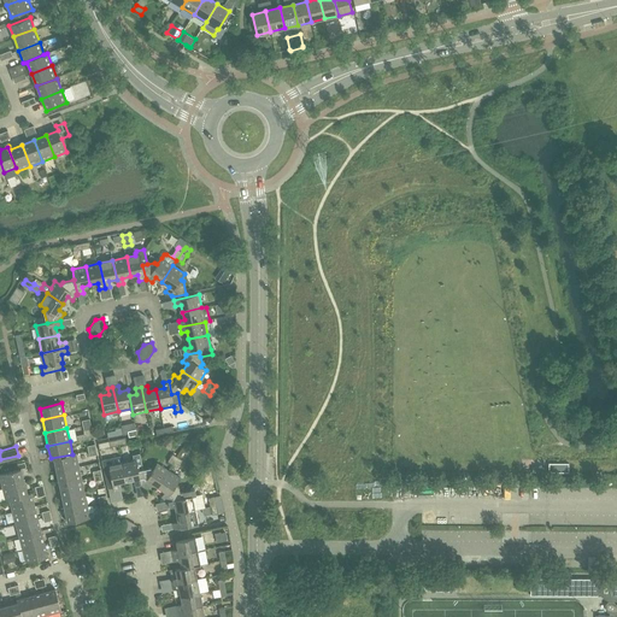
[(78,466),(76,453),(72,454),(51,458),(51,460),(54,459),(57,471),(78,466)]
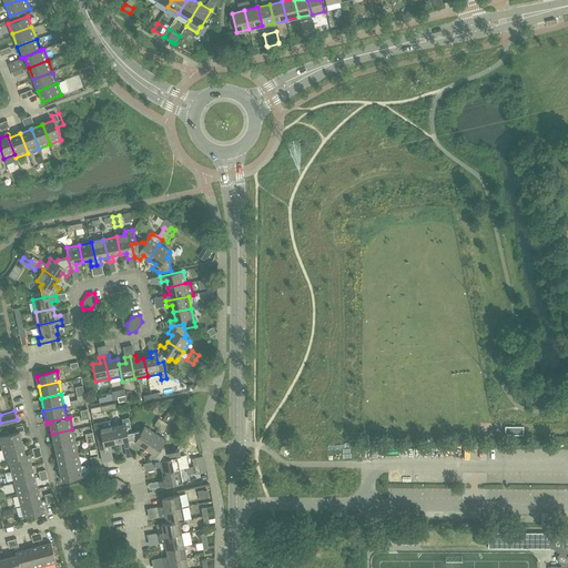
[(123,423),(112,426),(117,443),(123,442),(124,447),(130,446),(127,433),(131,432),(129,418),(122,419),(123,423)]
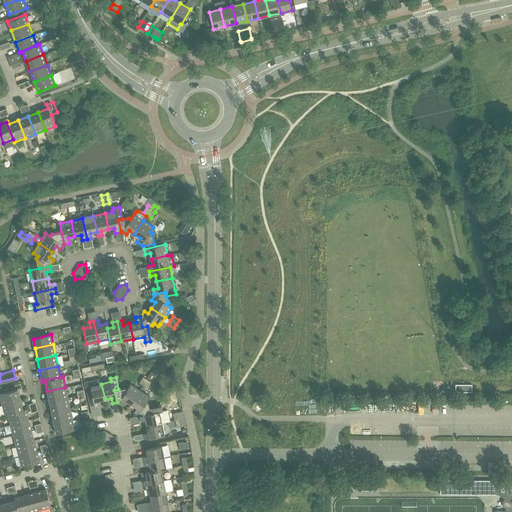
[(0,397),(2,405),(20,400),(17,389),(22,388),(20,384),(14,385),(15,389),(0,393),(0,397)]
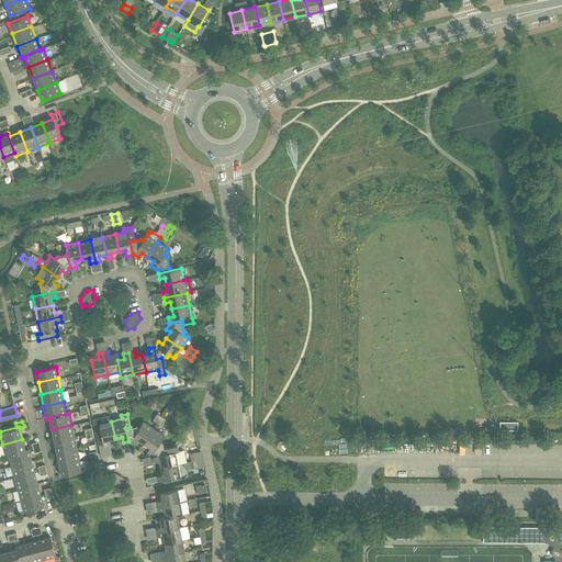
[(108,440),(115,438),(111,422),(99,424),(103,447),(109,446),(108,440)]
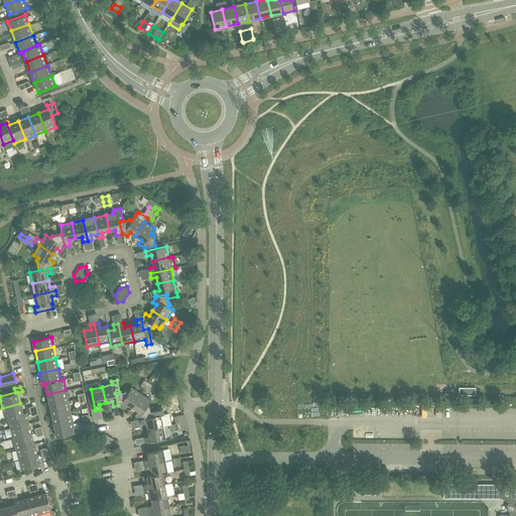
[(126,391),(119,392),(115,393),(118,405),(119,405),(124,408),(126,404),(132,407),(141,394),(131,387),(128,392),(126,391)]
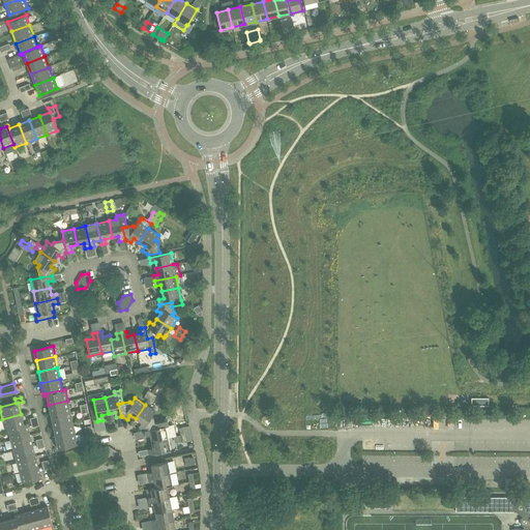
[(49,405),(51,415),(70,412),(67,401),(49,405)]
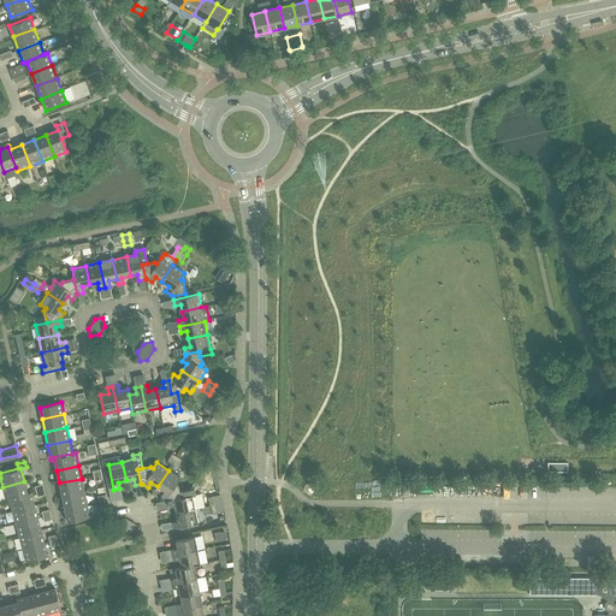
[(181,478),(169,471),(158,486),(165,491),(161,496),(167,499),(167,501),(181,498),(181,497),(181,493),(178,485),(176,484),(181,478)]
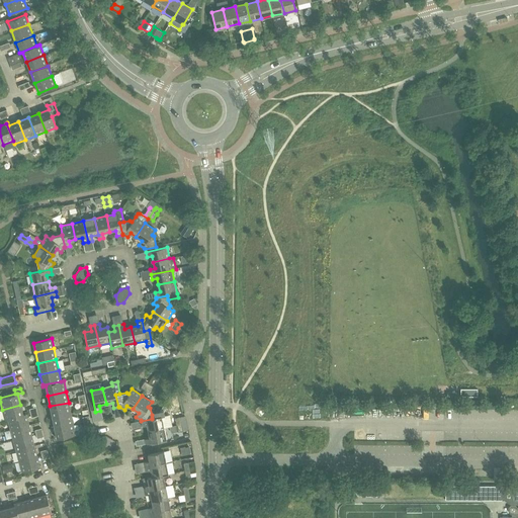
[(71,413),(69,403),(50,406),(53,417),(71,413)]
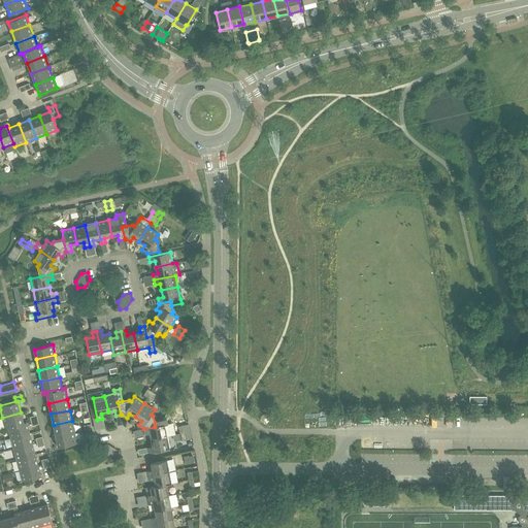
[(21,413),(2,418),(5,428),(27,423),(26,422),(24,423),(21,413)]
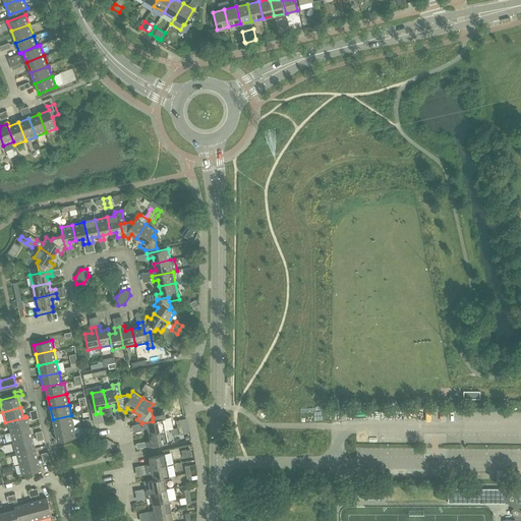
[(153,417),(153,420),(153,421),(141,423),(142,428),(148,427),(149,433),(165,430),(163,420),(166,419),(165,414),(153,417)]
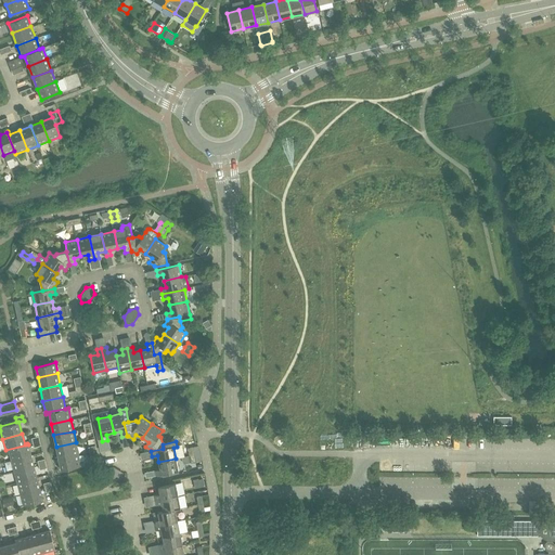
[(56,447),(59,459),(78,454),(76,442),(56,447)]
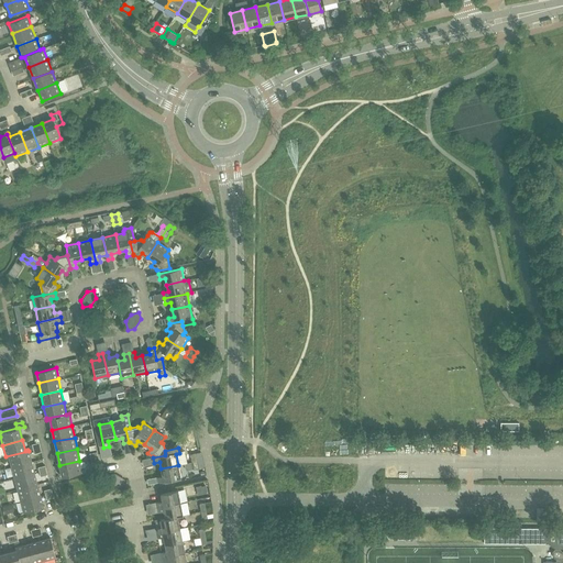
[(31,462),(29,451),(6,456),(6,457),(9,456),(11,467),(31,462)]
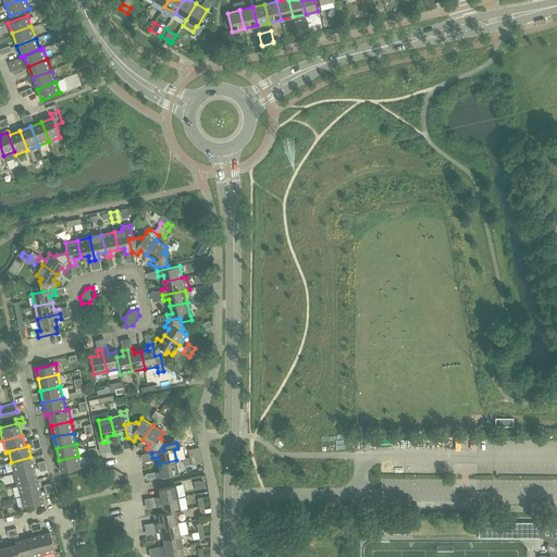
[(81,468),(78,456),(59,460),(61,472),(81,468)]
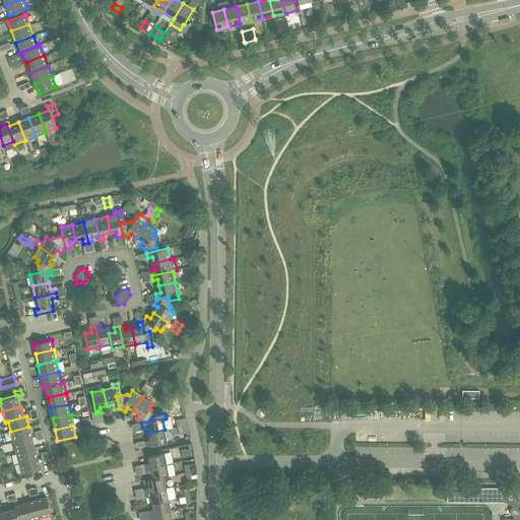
[(28,427),(10,432),(13,442),(31,438),(28,427)]
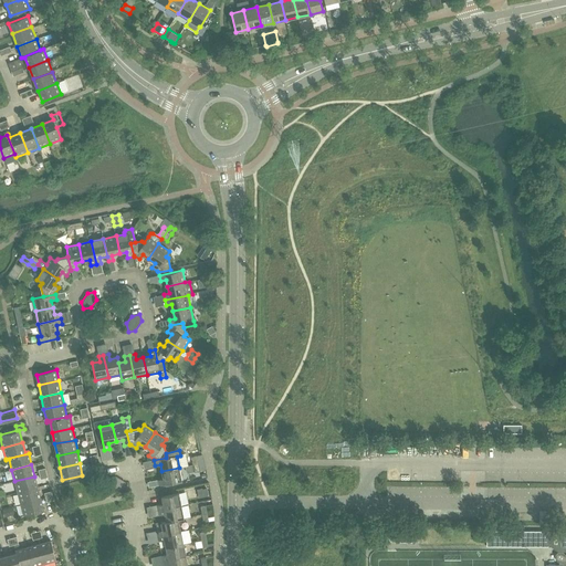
[(179,468),(161,471),(164,479),(158,480),(159,485),(182,480),(179,468)]
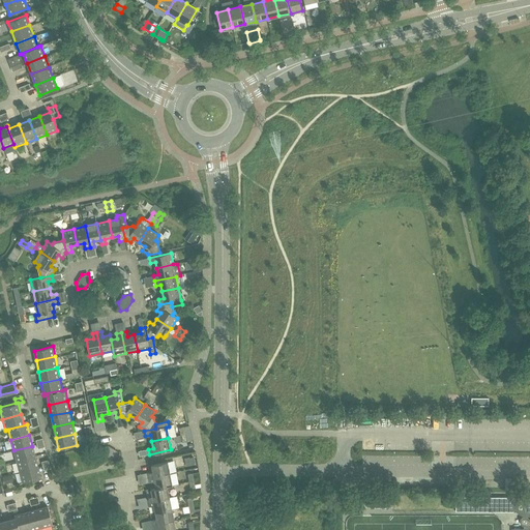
[(35,457),(32,446),(13,450),(17,462),(35,457)]
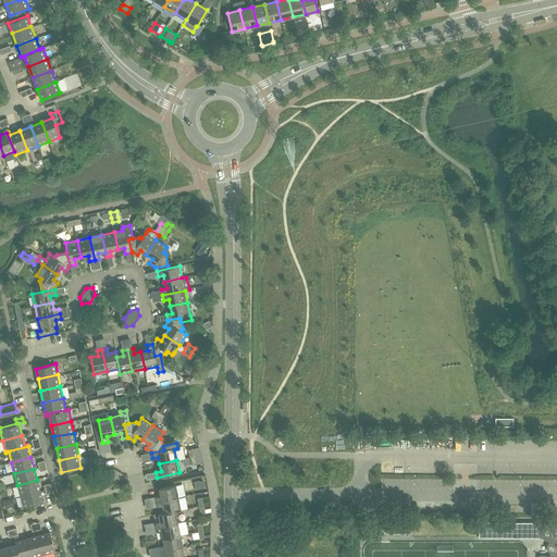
[(17,485),(21,496),(40,492),(37,480),(17,485)]
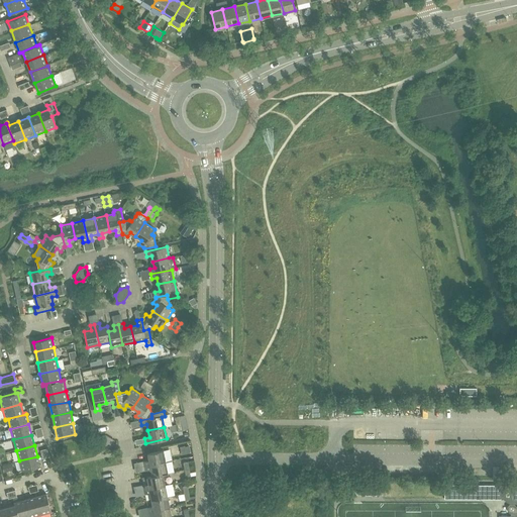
[(144,466),(166,461),(164,450),(147,453),(148,460),(143,461),(144,466)]
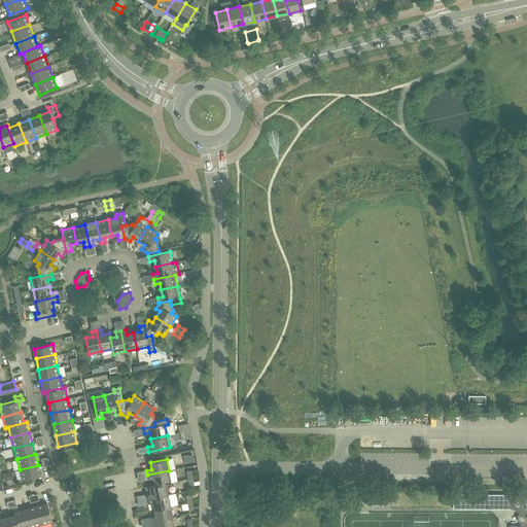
[(38,465),(20,469),(23,481),(41,476),(38,465)]
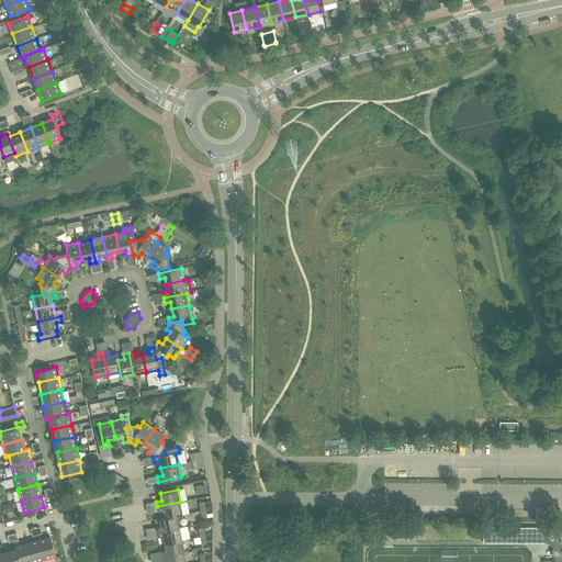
[(180,502),(157,506),(158,512),(164,510),(165,517),(159,518),(160,519),(182,514),(180,502)]
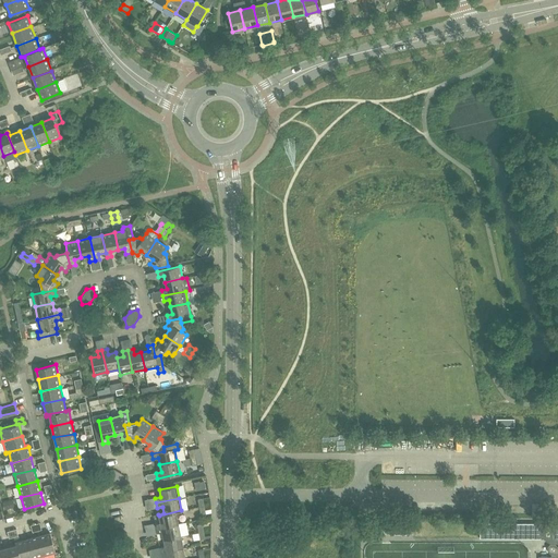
[(12,500),(3,502),(5,510),(14,508),(12,500)]
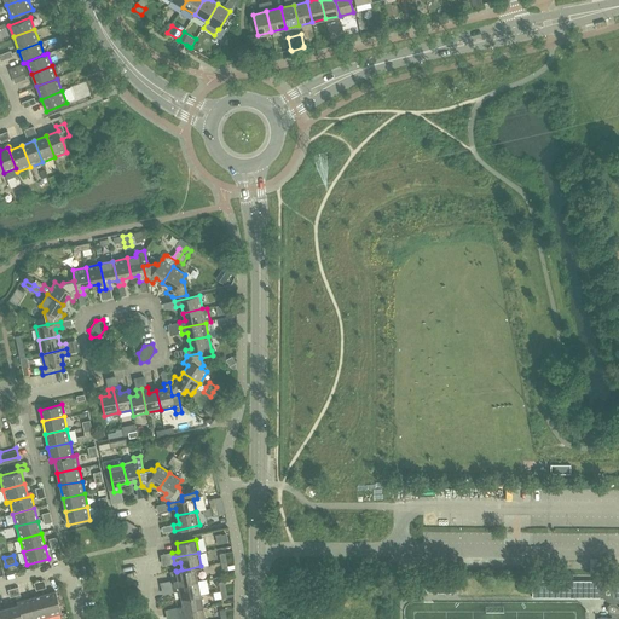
[(173,586),(198,582),(195,568),(201,567),(201,566),(177,572),(178,579),(172,580),(173,586)]
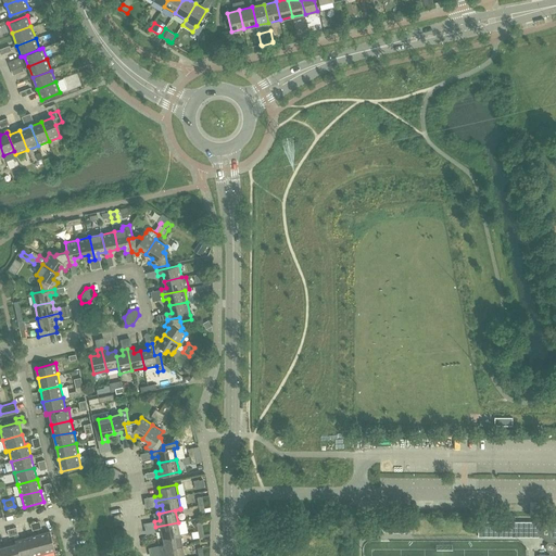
[(555,521),(478,521),(478,538),(555,536),(555,521)]
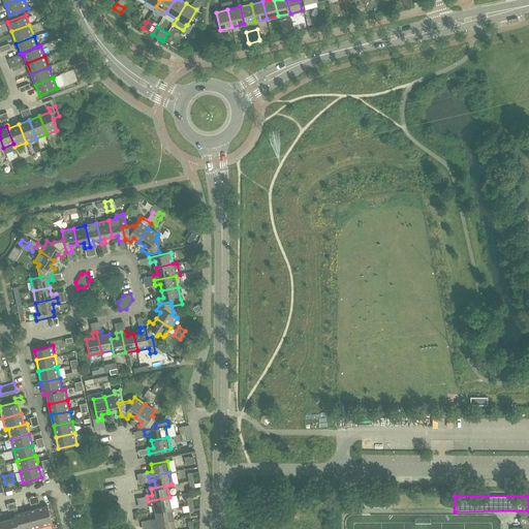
[(169,497),(148,501),(149,506),(154,505),(155,511),(172,508),(169,497)]
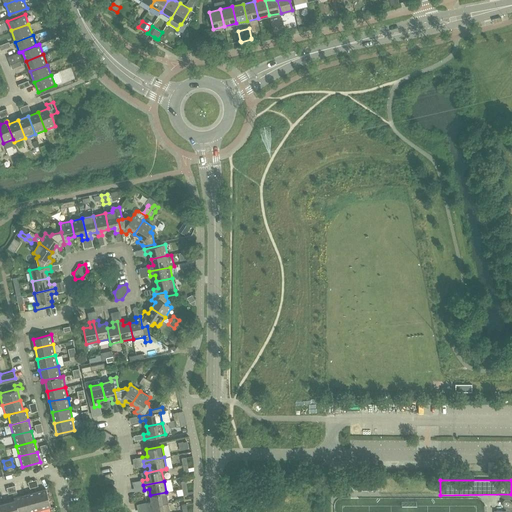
[(46,489),(35,492),(40,510),(51,507),(46,489)]
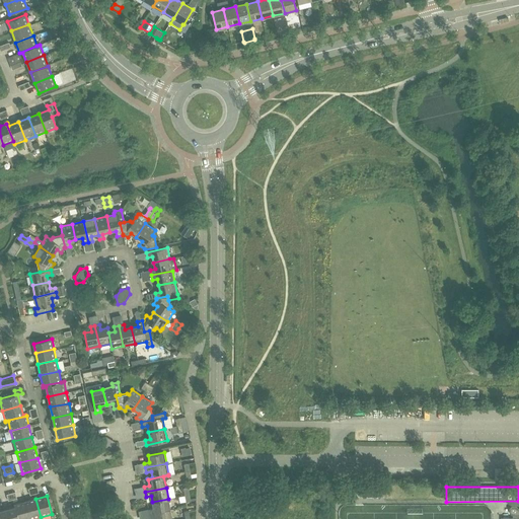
[(28,518),(32,518),(41,517),(35,499),(25,502),(28,518)]
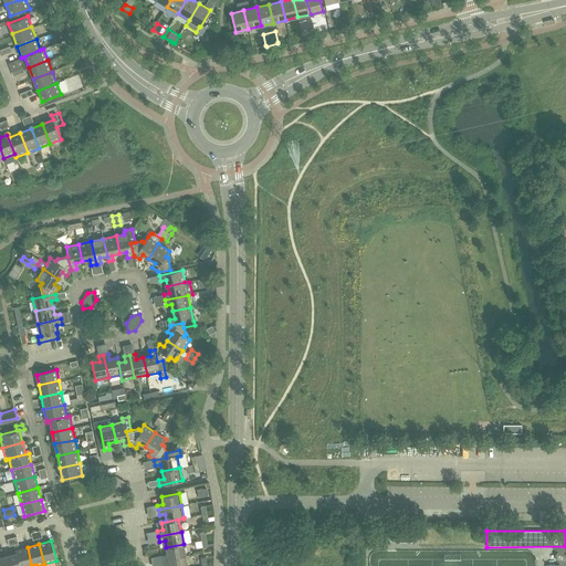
[(184,544),(166,547),(167,554),(161,555),(163,561),(186,556),(184,544)]
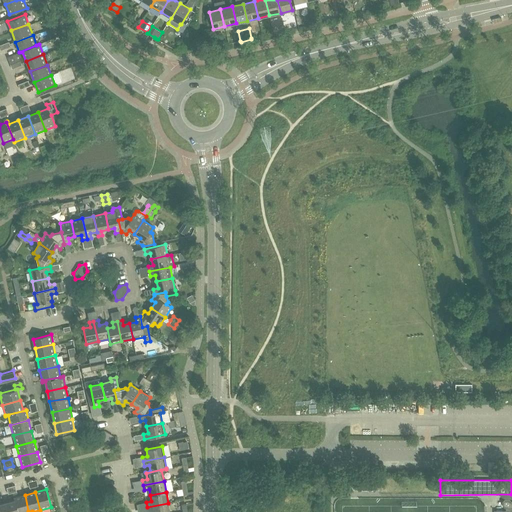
[(28,511),(25,495),(14,498),(17,511),(28,511)]
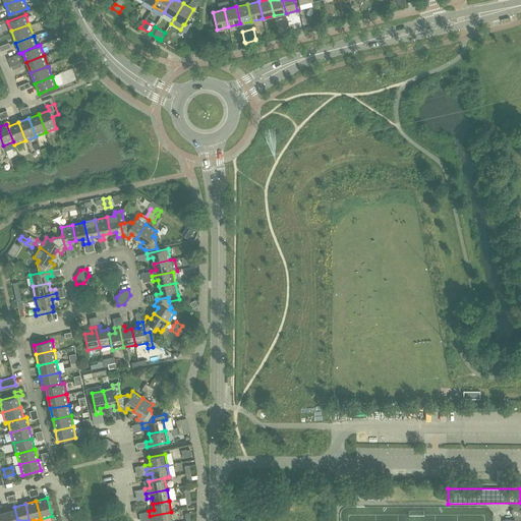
[(14,509),(4,512),(6,520),(17,520),(14,507),(13,507),(14,509)]
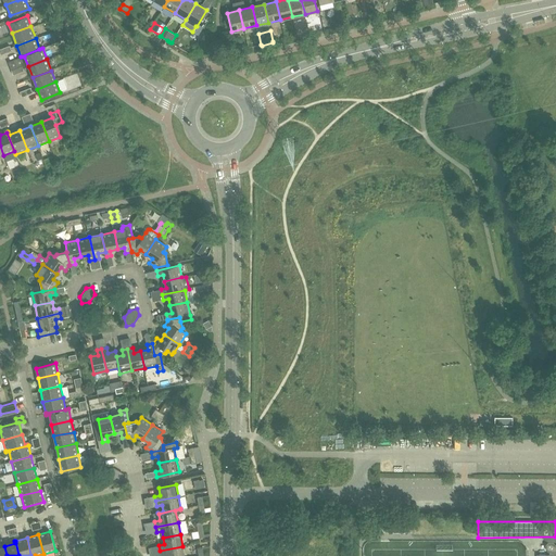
[(555,555),(555,542),(553,542),(548,542),(545,545),(545,550),(548,552),(548,555),(538,555),(536,555),(555,555)]
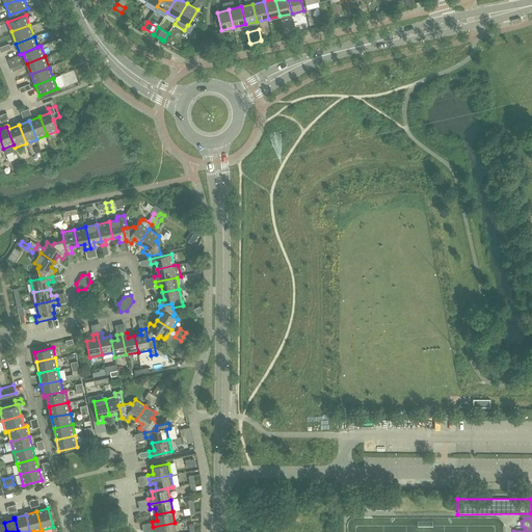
[(176,531),(175,523),(153,527),(154,531),(159,531),(176,531)]
